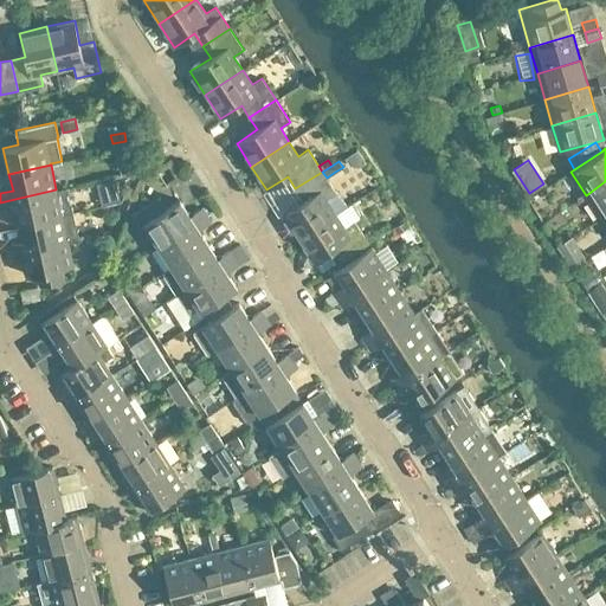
[(335,213),(327,199),(336,193),(327,178),(322,172),(295,188),(303,201),(283,214),(298,238),(335,213)]
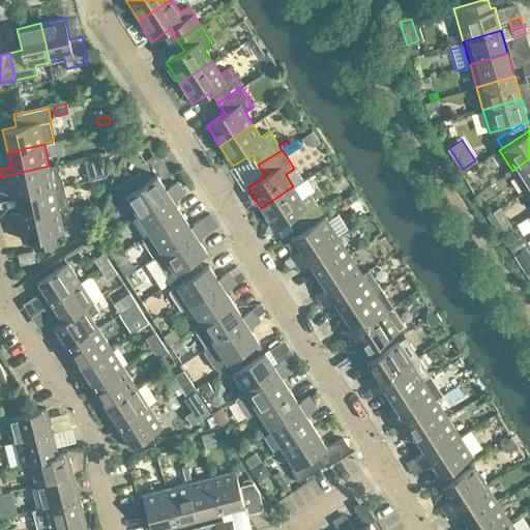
[(525,190),(529,186),(529,158),(512,171),(525,190)]
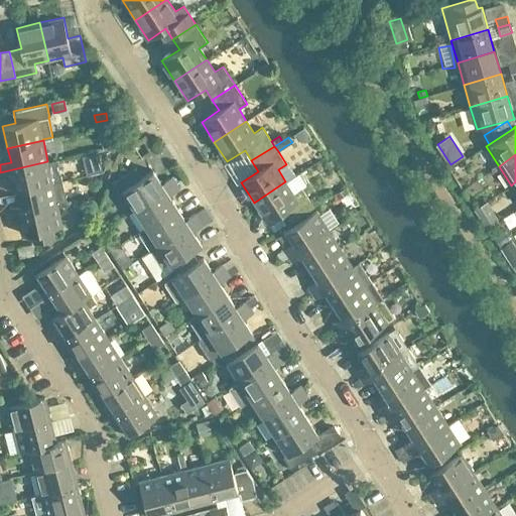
[(57,159),(47,161),(0,172),(2,179),(14,176),(17,190),(62,180),(57,159)]
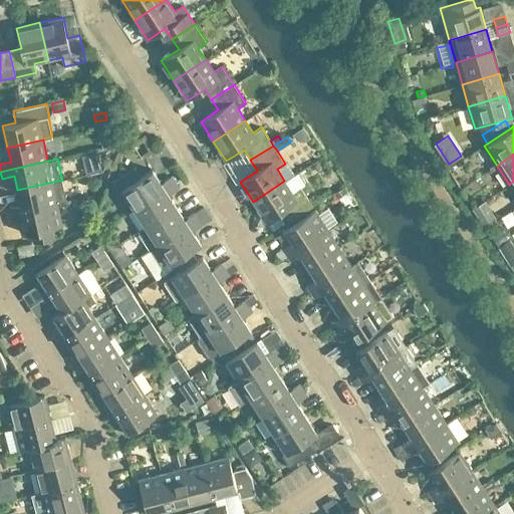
[(135,208),(175,182),(171,176),(161,183),(153,170),(142,177),(135,167),(111,182),(118,193),(122,190),(135,208)]
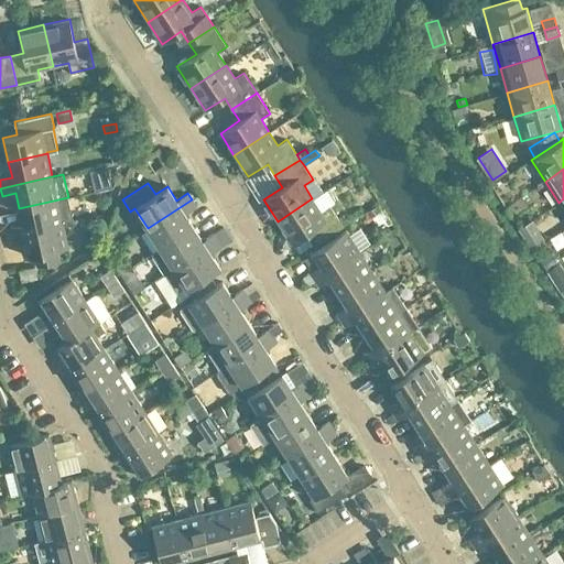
[(73,220),(68,197),(19,208),(22,224),(9,227),(11,235),(63,224),(73,220)]
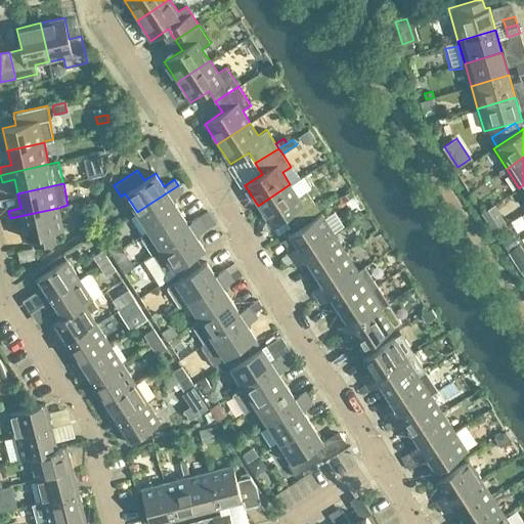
[(319,210),(307,191),(298,197),(290,184),(258,206),(270,226),(289,215),(296,225),(319,210)]
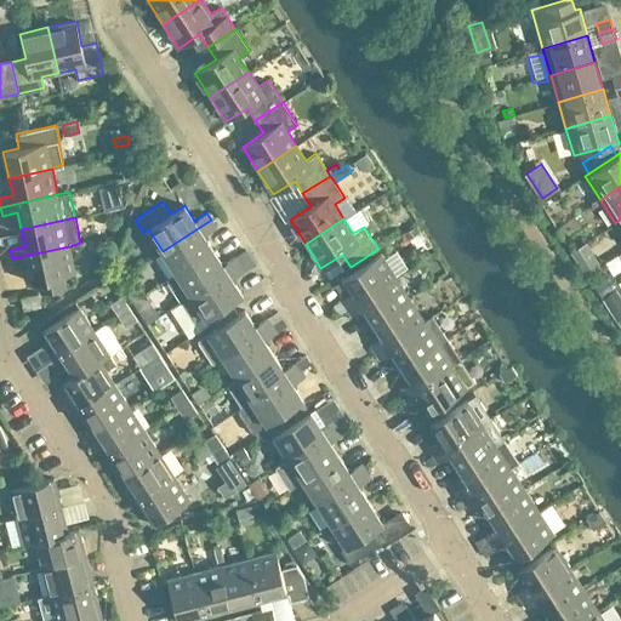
[(211,220),(163,251),(177,273),(214,250),(204,235),(216,227),(211,220)]
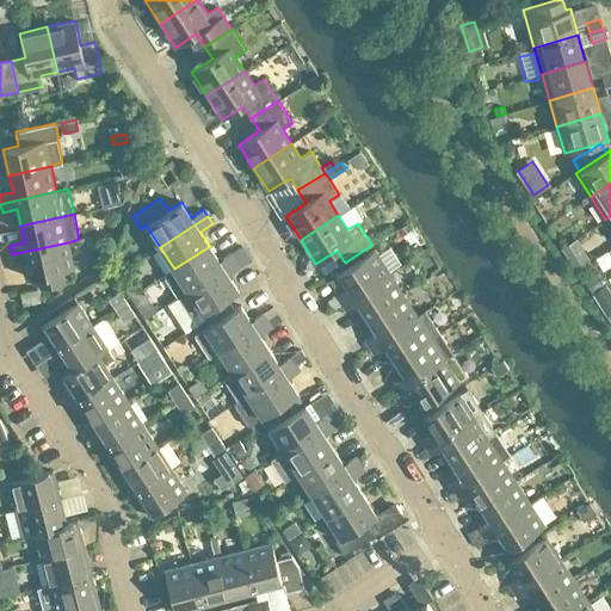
[(576,238),(563,247),(578,270),(591,261),(576,238)]
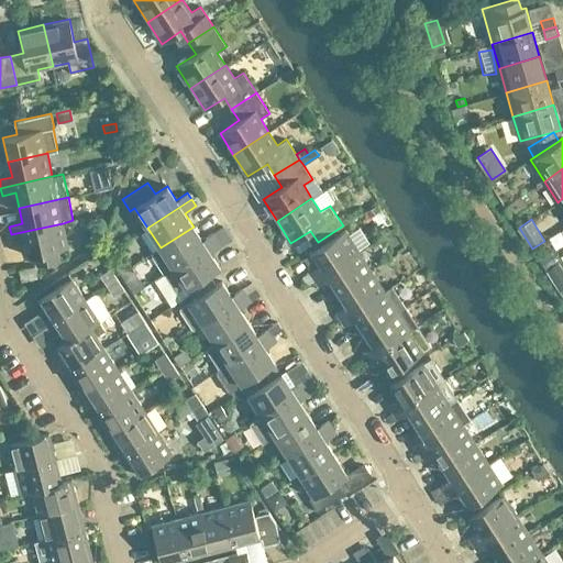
[(68,247),(63,223),(11,234),(12,242),(25,239),(29,256),(35,254),(37,265),(58,261),(56,250),(68,247)]
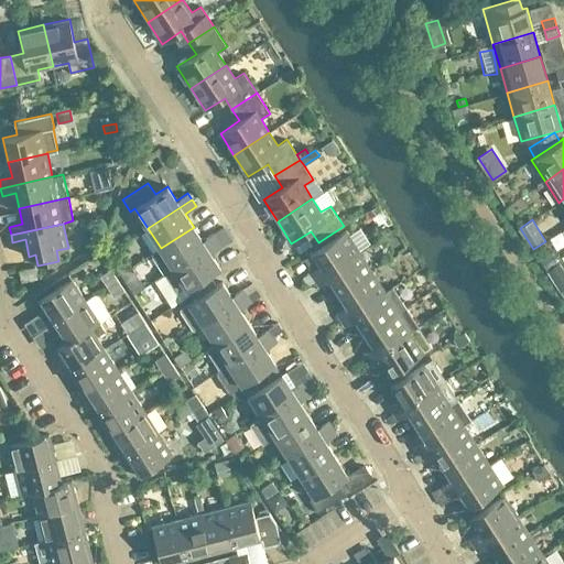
[(151,255),(164,274),(218,239),(214,232),(203,240),(194,227),(161,248),(151,255)]
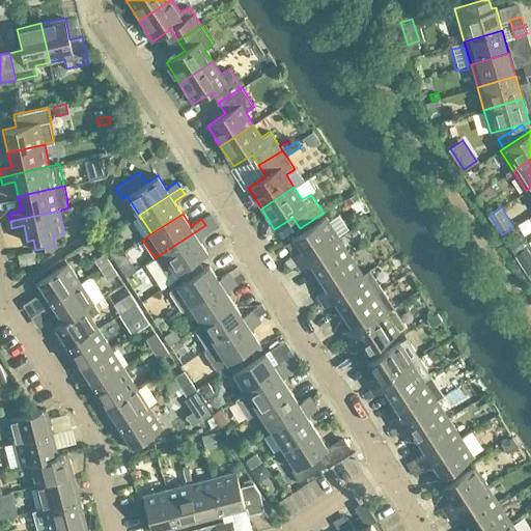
[(297,263),(338,236),(326,217),(295,236),(303,250),(292,257),(297,263)]
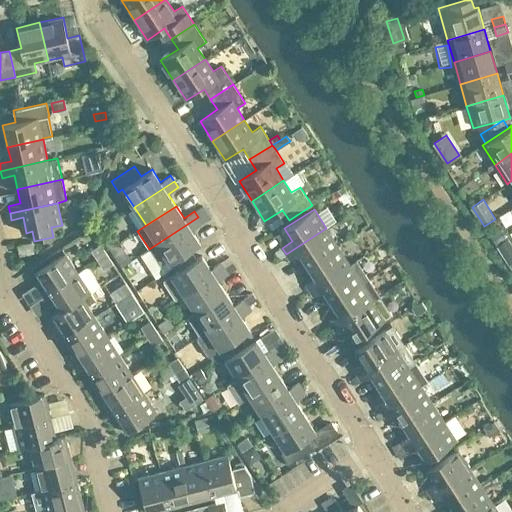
[(200,243),(192,230),(202,224),(198,217),(149,249),(162,268),(170,263),(190,250),(200,243)]
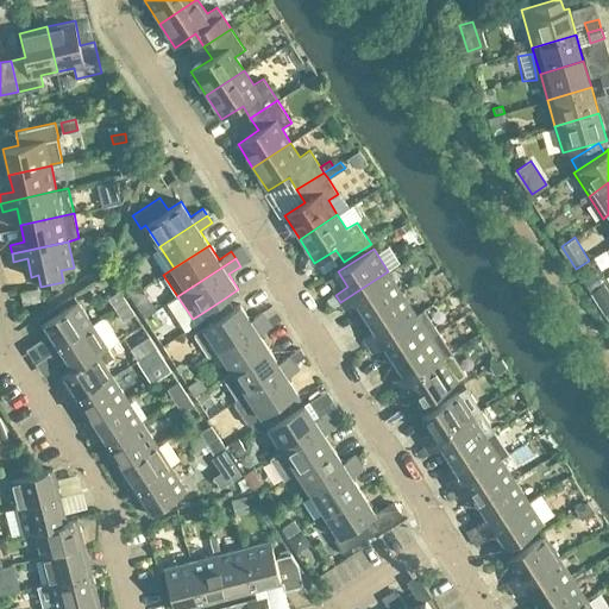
[(591,270),(582,277),(591,290),(601,284),(591,270)]
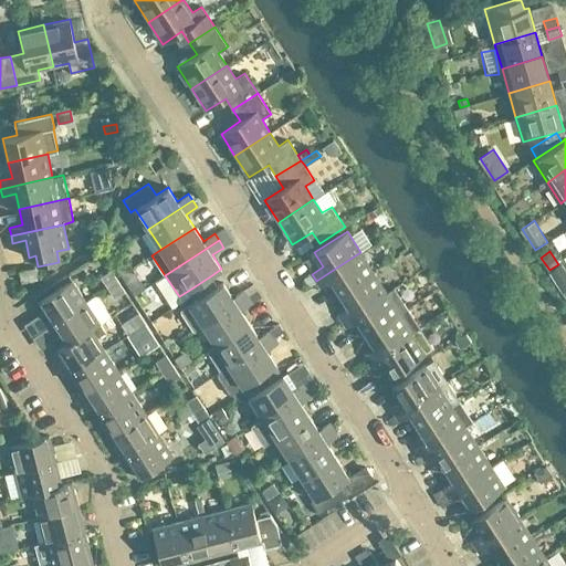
[(341,293),(374,272),(360,252),(316,281),(321,287),(332,280),(341,293)]
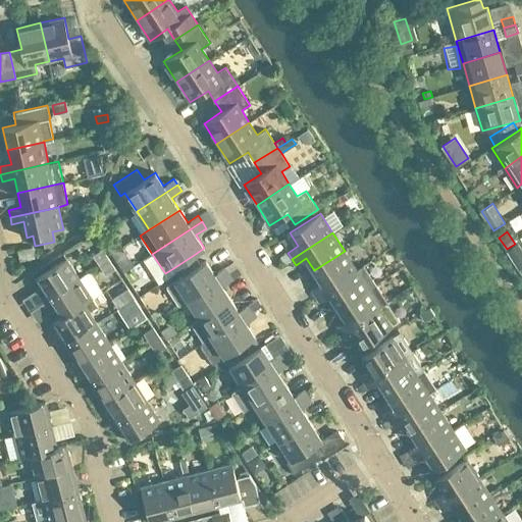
[(117,240),(107,246),(112,253),(121,247),(117,240)]
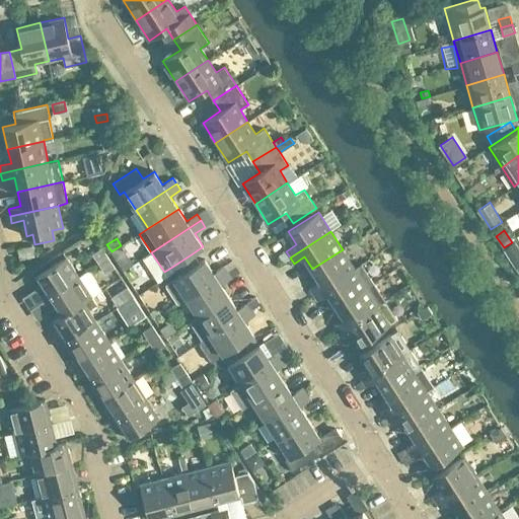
[(512,242),(504,247),(508,252),(518,246),(514,241),(512,242)]
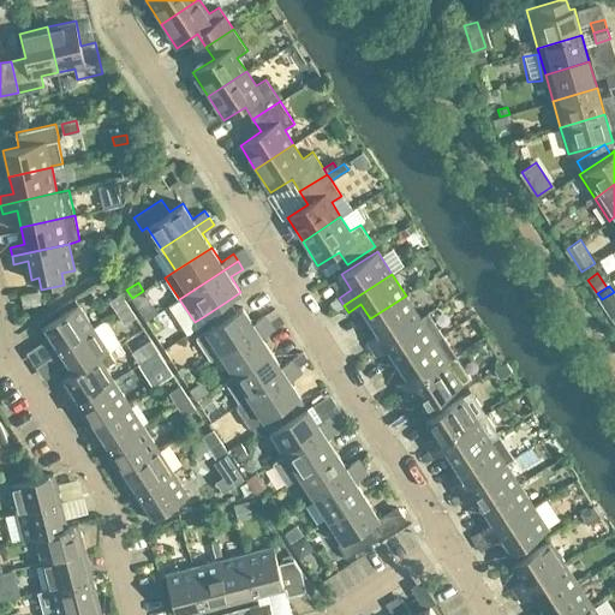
[(41,303),(37,291),(21,294),(23,306),(41,303)]
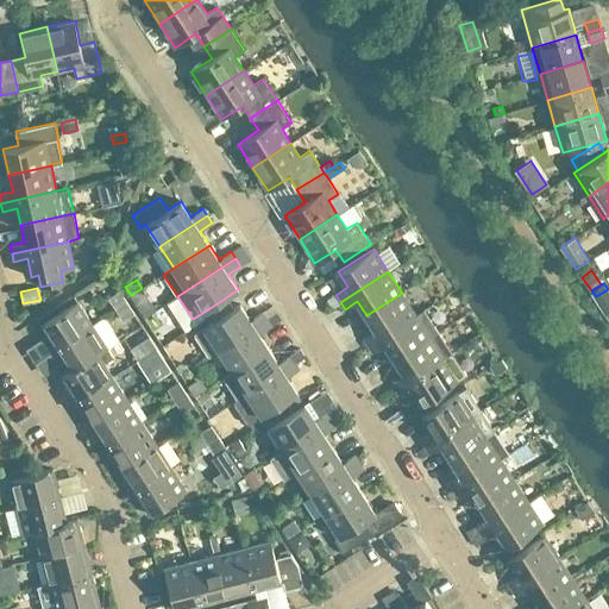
[(142,288),(131,295),(136,303),(148,295),(142,288)]
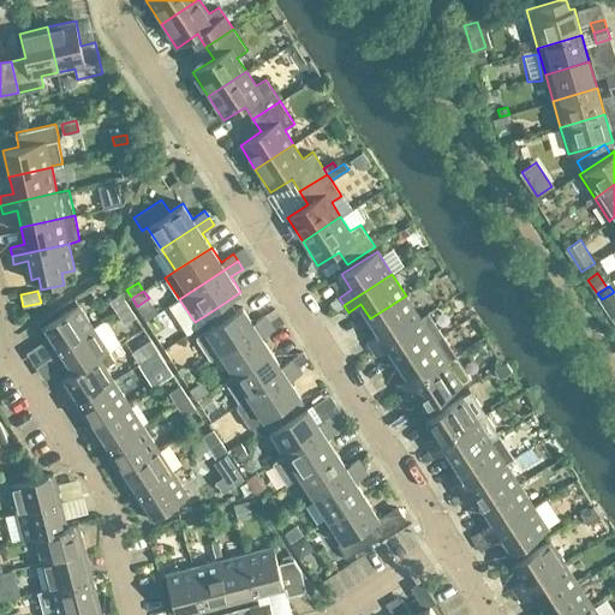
[(109,302),(117,312),(129,305),(120,293),(109,302)]
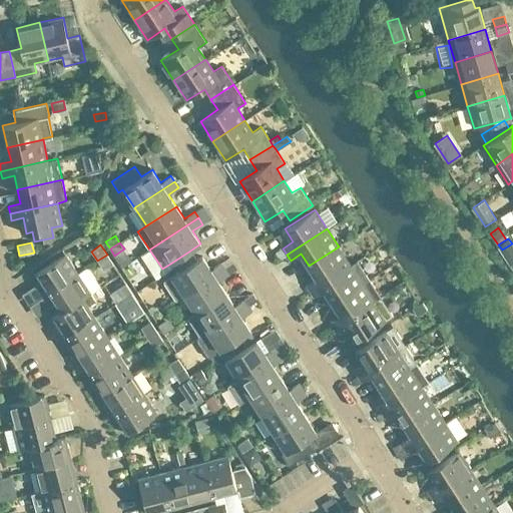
[(351,265),(339,246),(309,266),(317,279),(306,285),(310,291),(351,265)]
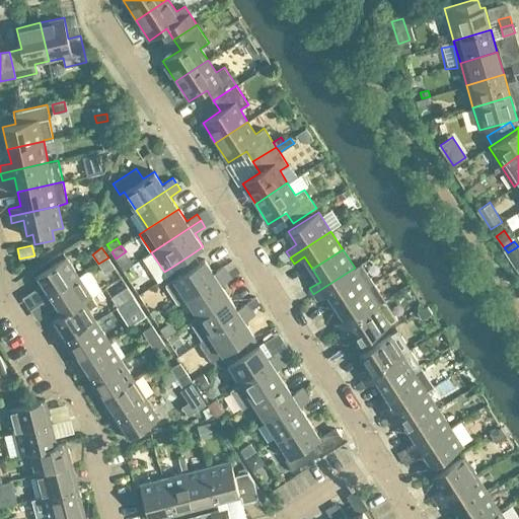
[(199,263),(193,253),(172,267),(178,276),(199,263)]
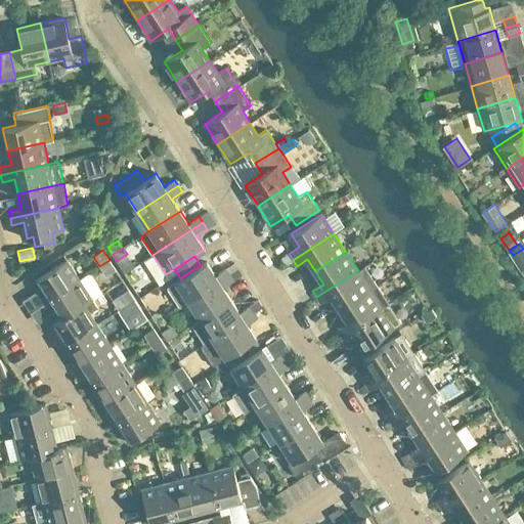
[(48,299),(80,278),(67,259),(35,279),(48,299)]
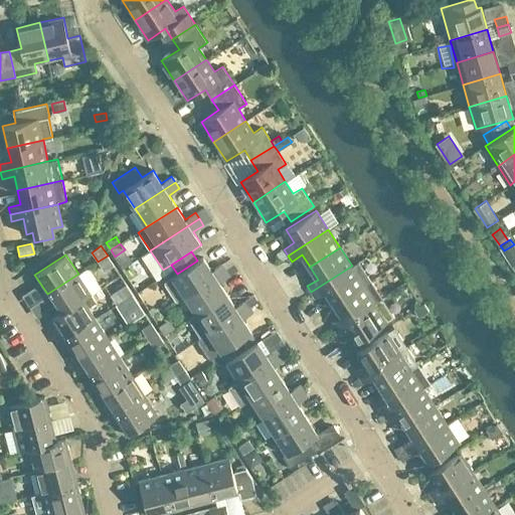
[(114,266),(108,255),(98,262),(104,272),(114,266)]
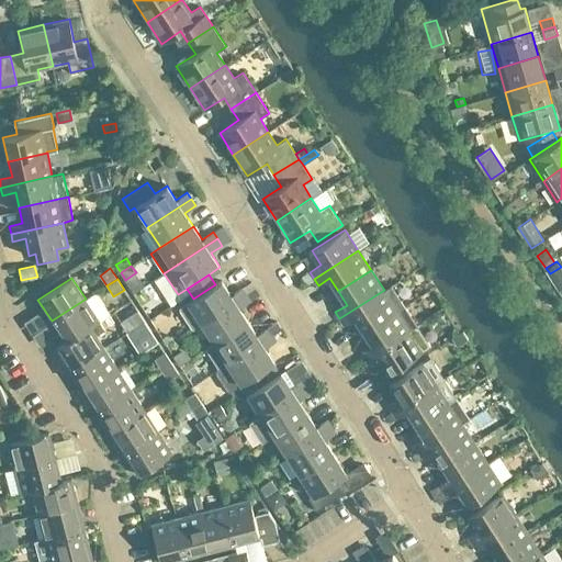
[(215,284),(193,299),(179,307),(192,328),(202,323),(246,294),(242,288),(231,294),(222,280),(215,284)]
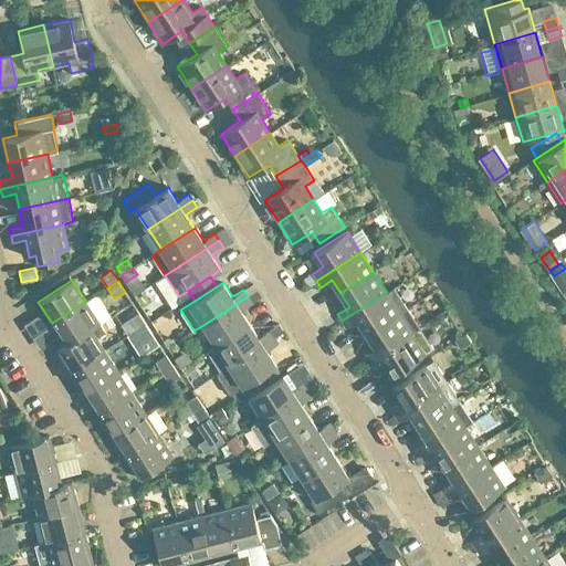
[(366,334),(412,303),(410,301),(405,304),(394,287),(387,292),(342,321),(346,327),(357,321),(366,334)]
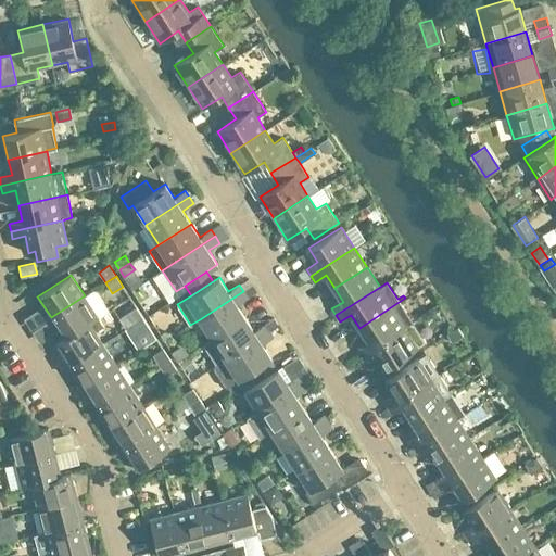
[(245,317),(237,304),(248,298),(243,291),(200,319),(213,339),(245,317)]
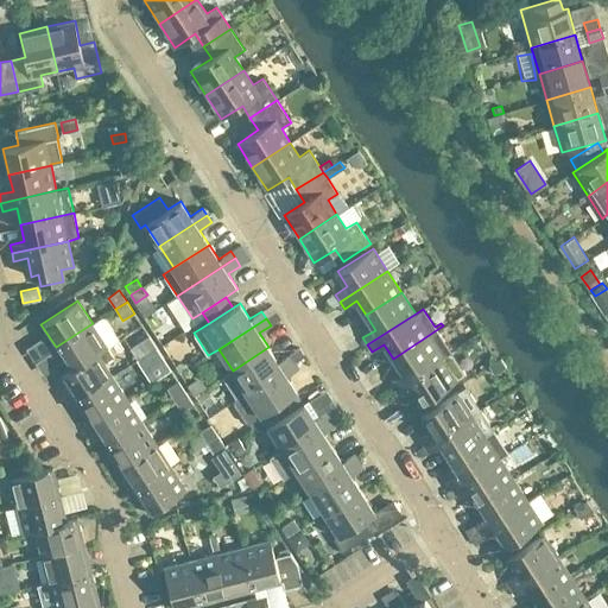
[(99,353),(108,347),(93,323),(56,347),(70,369),(70,371),(97,353),(99,353)]
